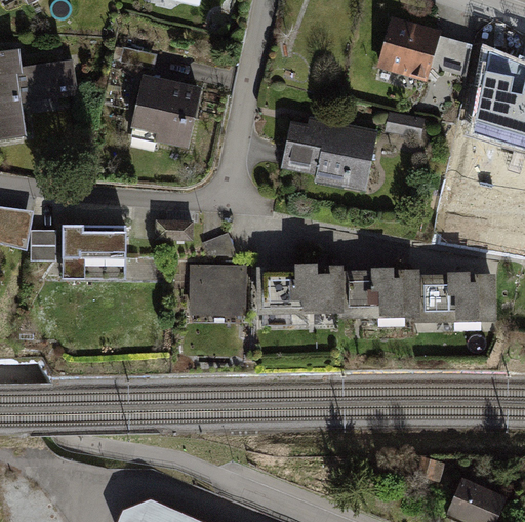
[(439,32),(393,18),(379,62),(427,75),(439,32)]
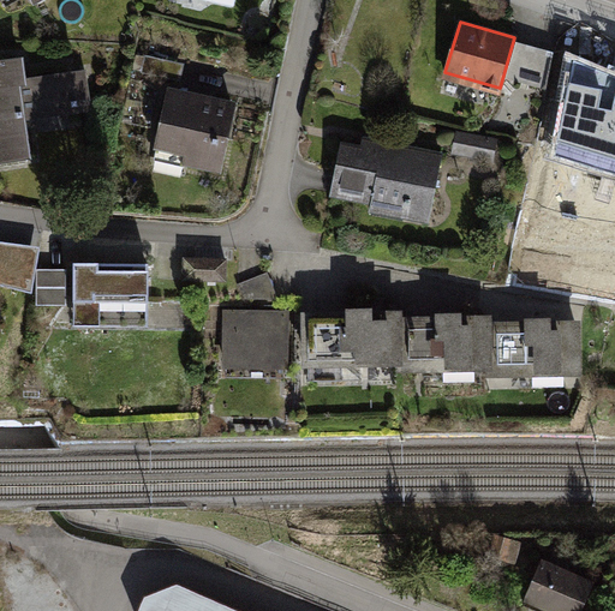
[(23,54),(0,57),(0,157),(29,154),(24,114),(90,106),(85,70),(27,77),(23,54)]
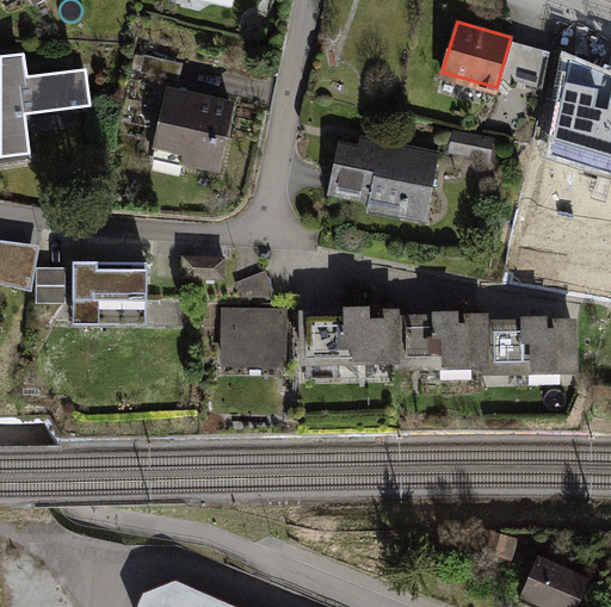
[(232,101),(168,88),(156,142),(185,148),(184,158),(217,165),(232,101)]
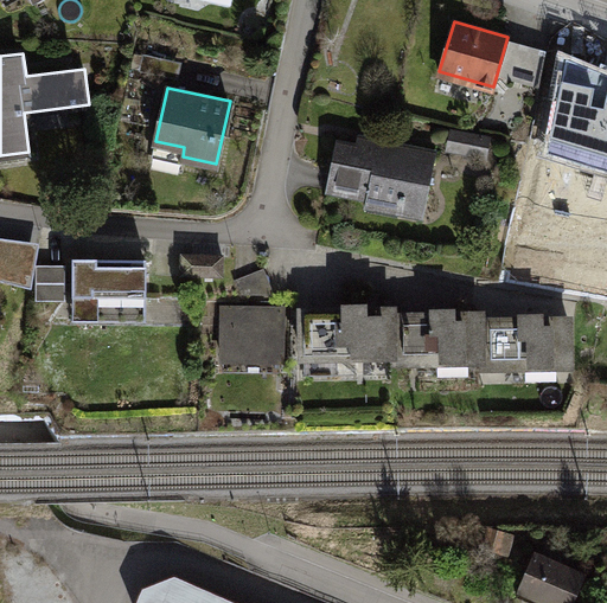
[(606,103),(560,94),(547,158),(606,170),(606,103)]
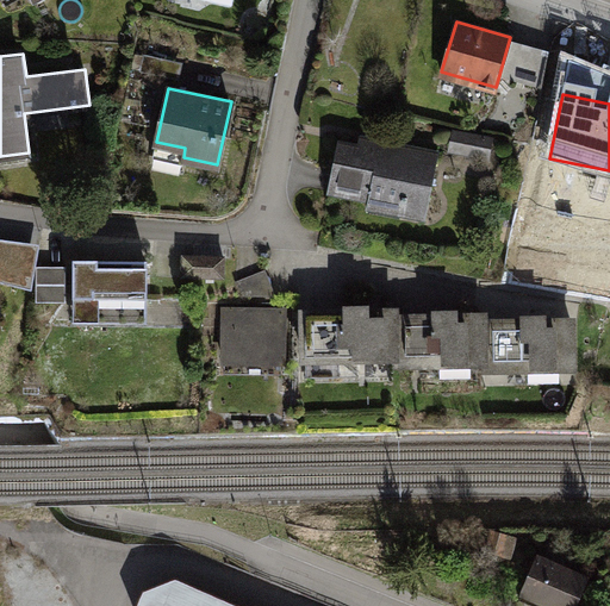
[(492,135),(453,127),(450,142),(454,143),(459,149),(458,151),(489,157),(492,135)]
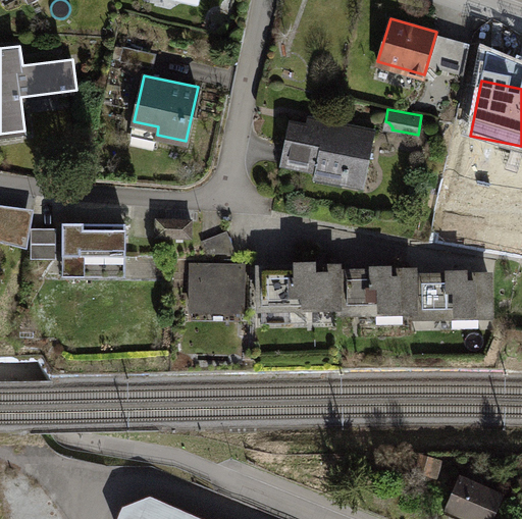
[(336,120),(334,133),(326,132),(327,126),(290,119),(280,162),(315,169),(314,175),(363,186),(375,128),(336,120)]
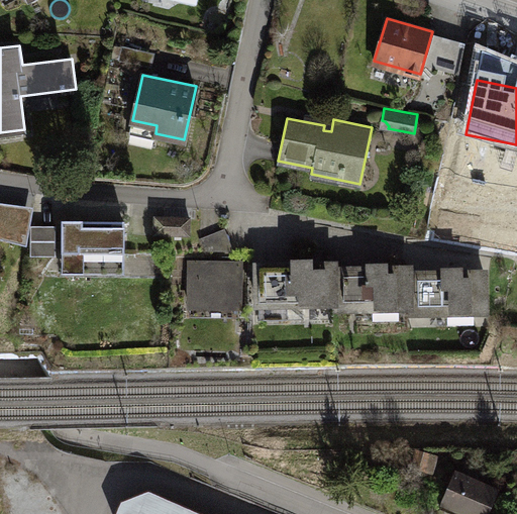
[(192,216),(157,215),(156,232),(192,233),(192,216)]
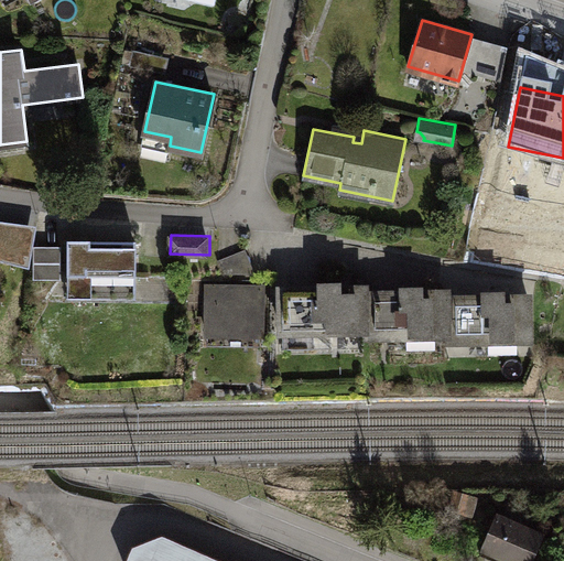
[(137,241),(69,241),(71,294),(137,293),(137,241)]
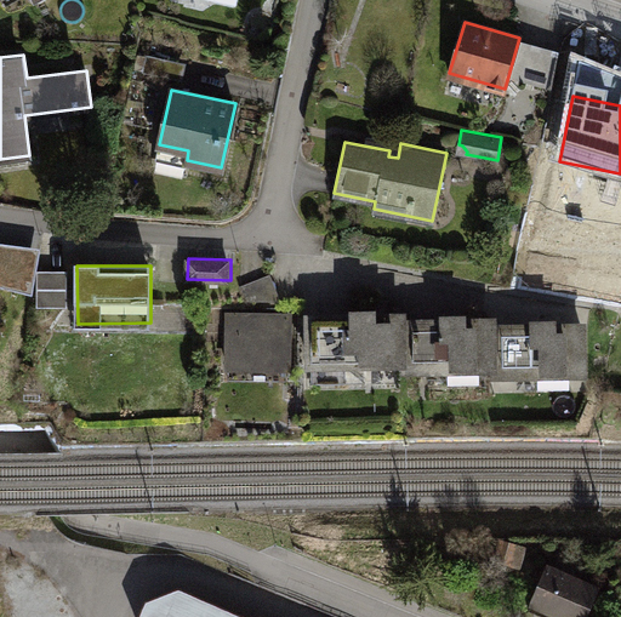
[(67,269),(36,269),(38,306),(68,306),(67,269)]
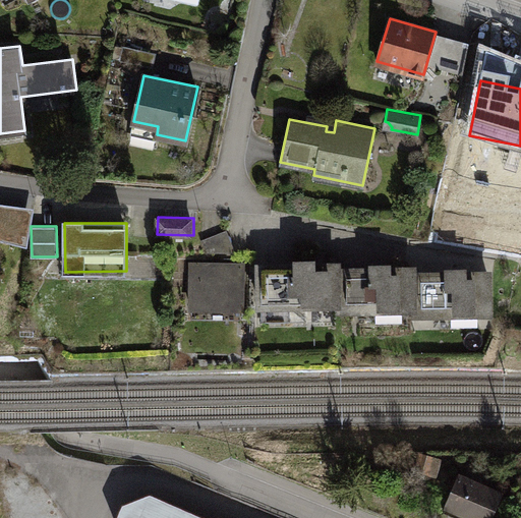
[(243,263),(194,262),(193,312),(242,314),(243,263)]
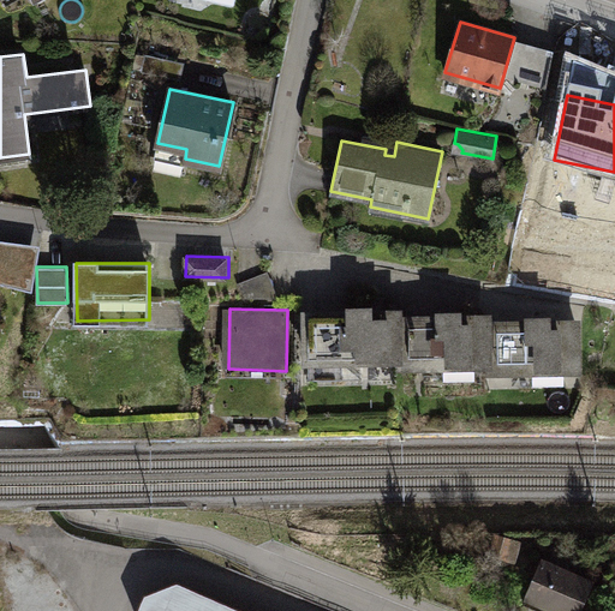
[(404,313),(302,312),(300,377),(402,378),(404,313)]
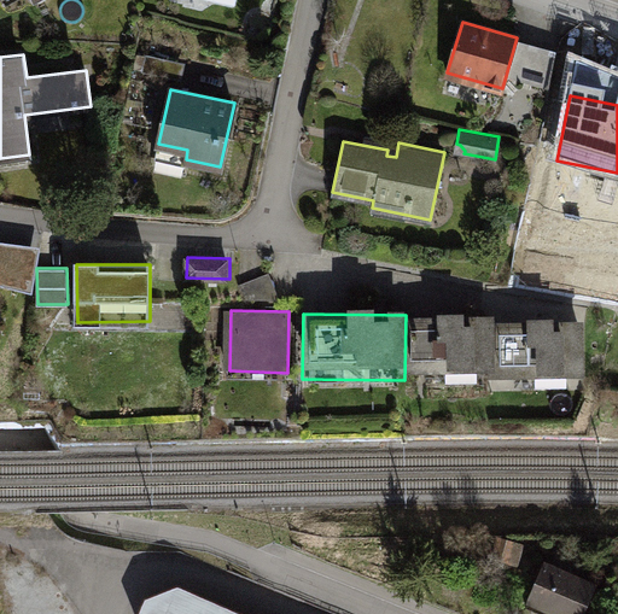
[(497,316),(406,315),(404,380),(497,380),(497,316)]
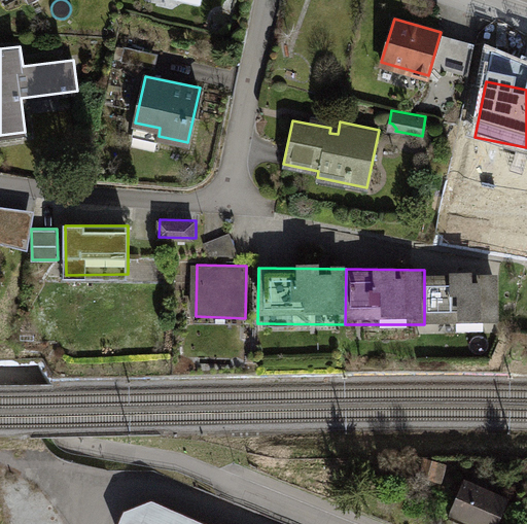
[(499,270),(424,270),(424,324),(499,324),(499,270)]
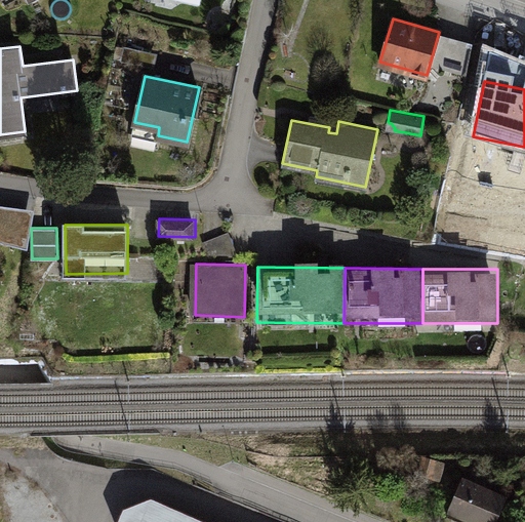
[(438,459),(422,454),(417,473),(432,477),(438,459)]
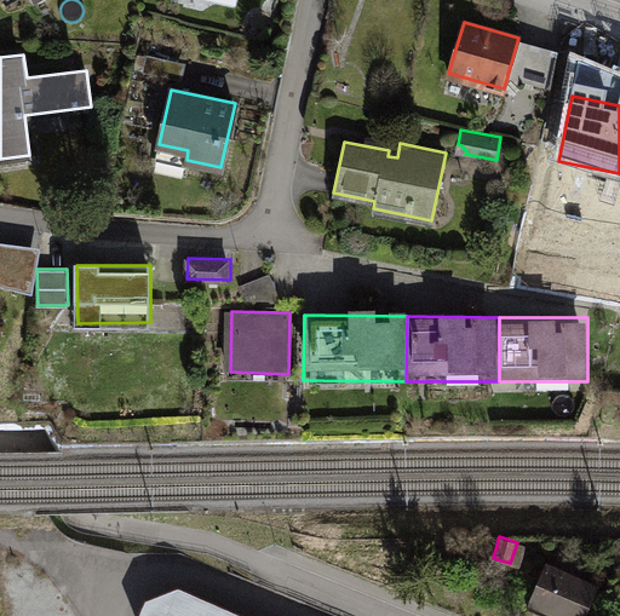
[(585,615),(598,587),(546,564),(527,606),(549,615),(585,615)]
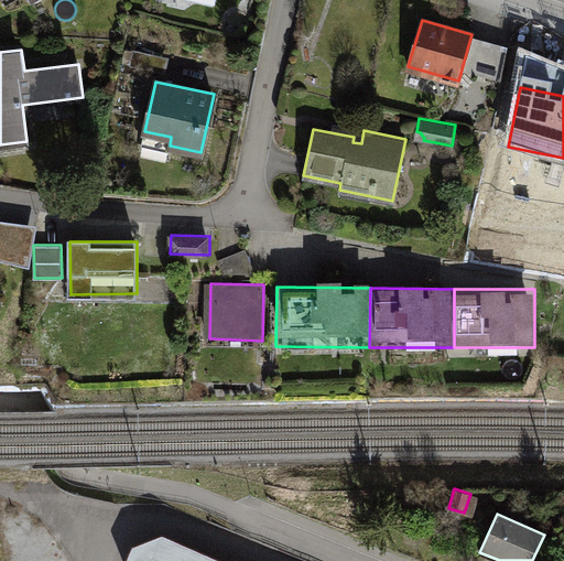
[(218,560),(161,537),(133,546),(125,560),(218,560)]
